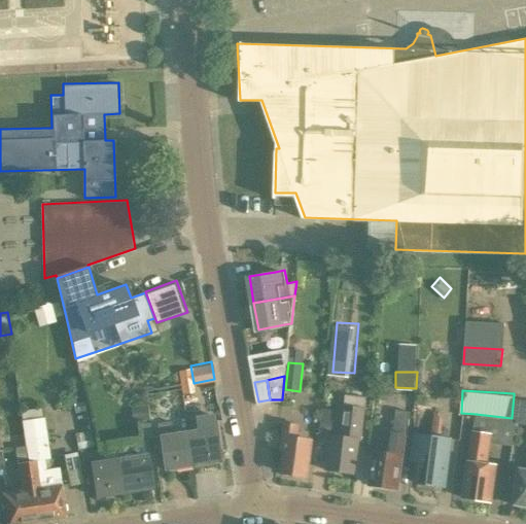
[(331,433),(326,467),(357,472),(366,407),(364,406),(366,393),(349,391),(347,404),(345,404),(341,434),(331,433)]
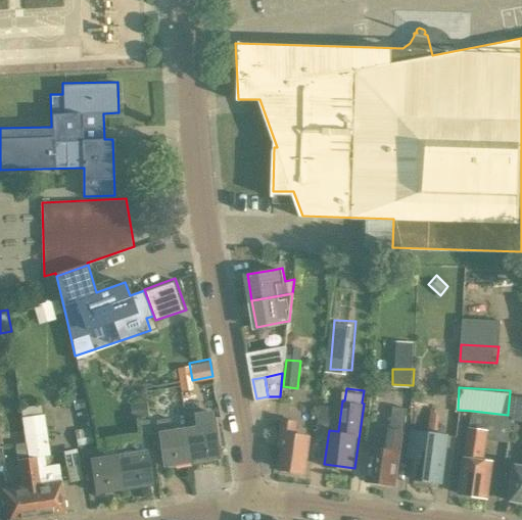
[(148,414),(146,400),(131,403),(133,416),(148,414)]
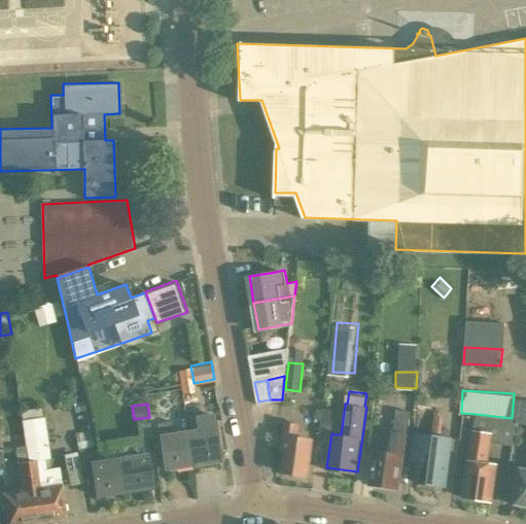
[(323,428),(337,429),(337,406),(324,406),(323,428)]
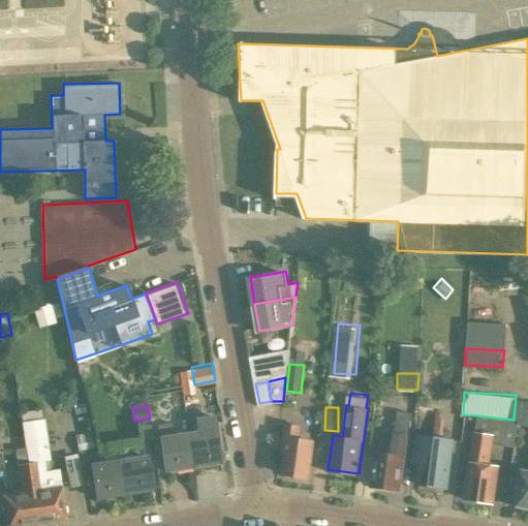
[(36,522),(64,518),(59,483),(61,483),(59,472),(67,471),(68,481),(69,486),(84,483),(78,453),(64,455),(64,459),(58,461),(57,457),(50,458),(42,408),(20,411),(23,432),(25,446),(36,522)]
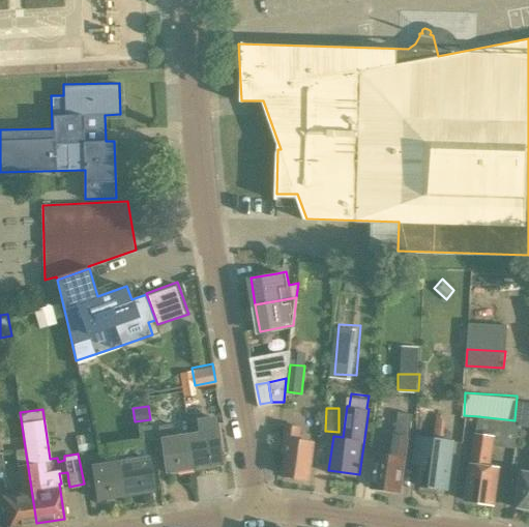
[(380,489),(388,490),(390,488),(401,489),(403,470),(406,471),(410,441),(414,413),(401,411),(397,439),(394,454),(378,451),(374,486),(378,486),(380,489)]
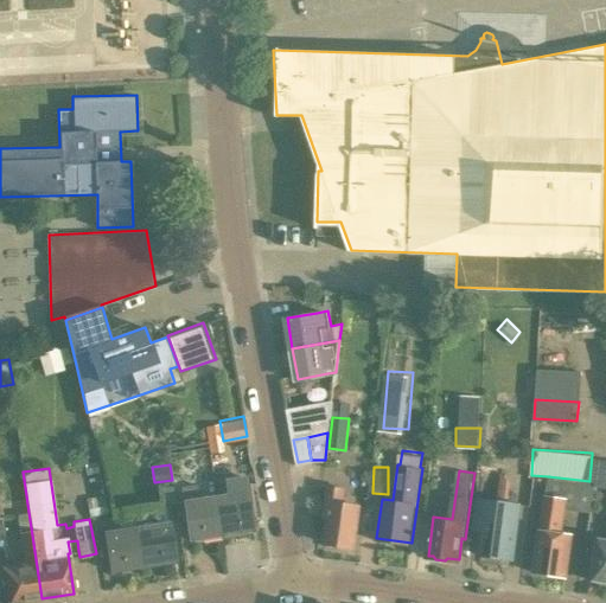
[(479,498),(476,528),(483,530),(479,553),(514,558),(521,504),(508,502),(511,478),(506,476),(508,473),(501,473),(497,500),(479,498)]
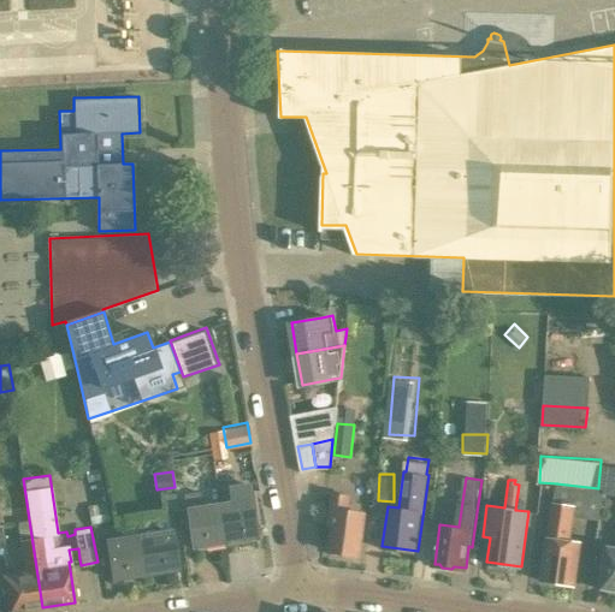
[(231,501),(218,504),(224,541),(258,536),(249,482),(229,486),(231,501)]
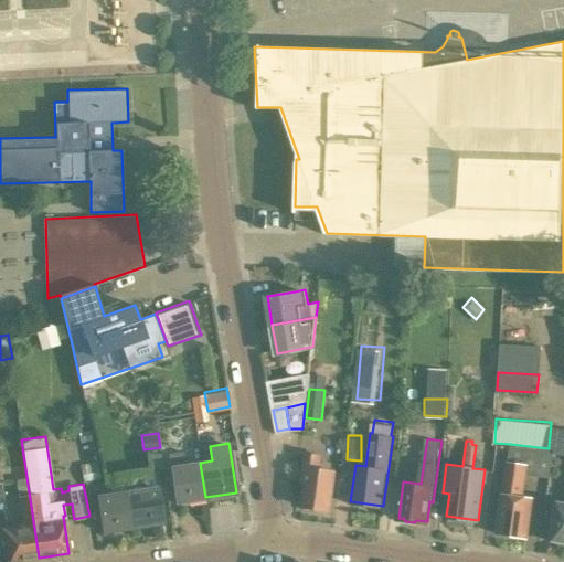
[(510,444),(509,460),(528,464),(527,475),(551,477),(554,452),(554,448),(549,447),(549,448),(510,444)]
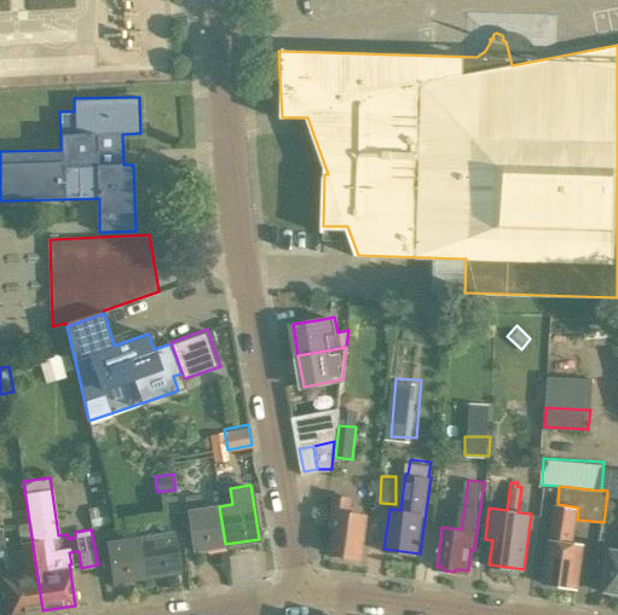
[(225,544),(219,506),(202,509),(201,493),(183,495),(191,550),(225,544)]
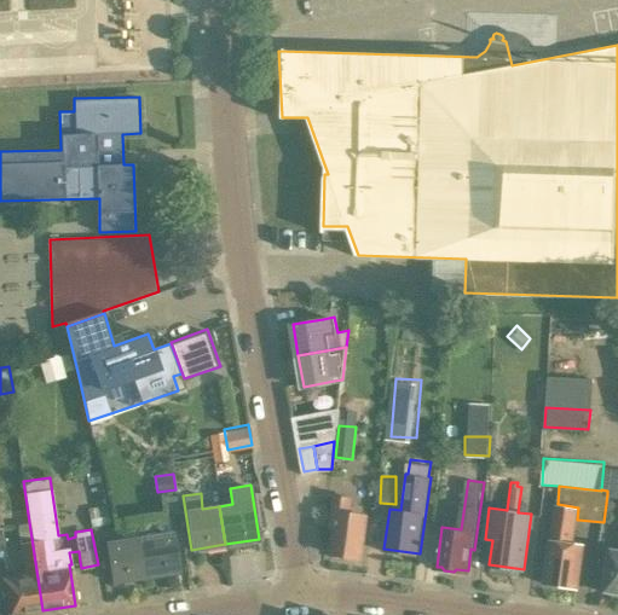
[(336,527),(333,551),(363,556),(368,515),(351,512),(353,497),(335,494),(330,527),(336,527)]
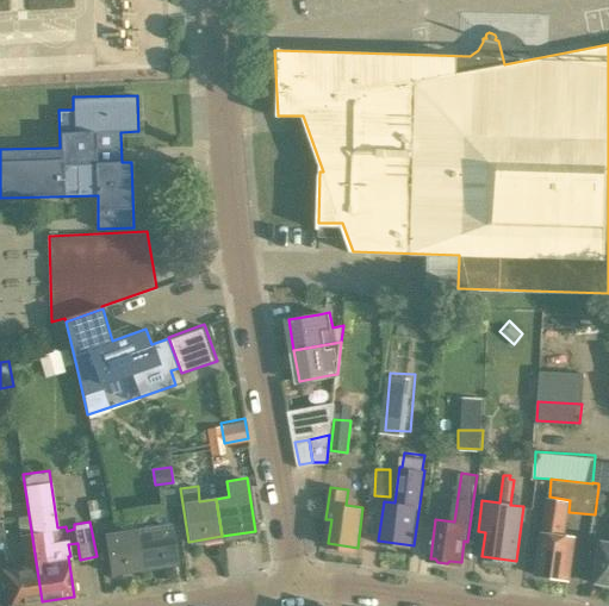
[(106,495),(87,498),(89,517),(109,513),(106,495)]
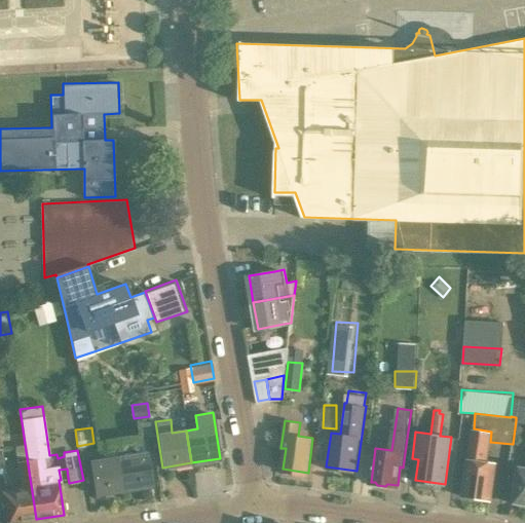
[(474,428),(463,494),(491,498),(496,462),(487,461),(490,442),(491,432),(474,428)]
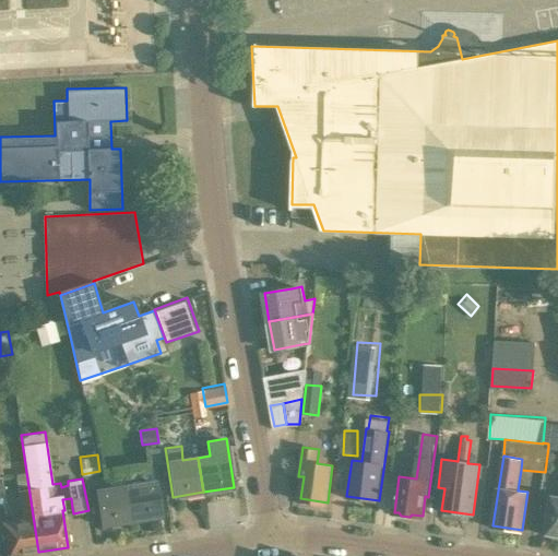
[(15,473),(26,472),(24,457),(10,459),(12,474),(15,473)]
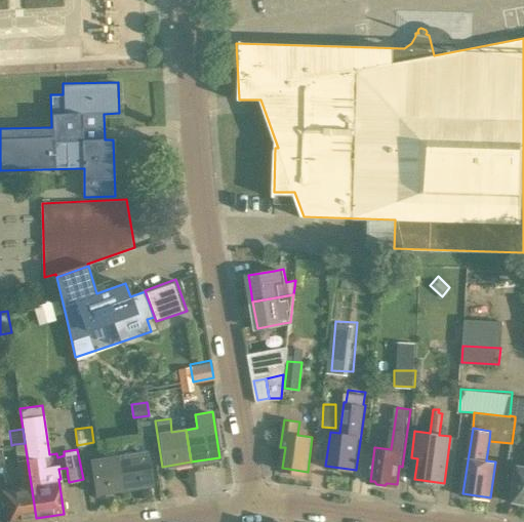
[(139,436),(114,440),(122,489),(150,485),(145,452),(130,455),(128,445),(140,443),(139,436)]
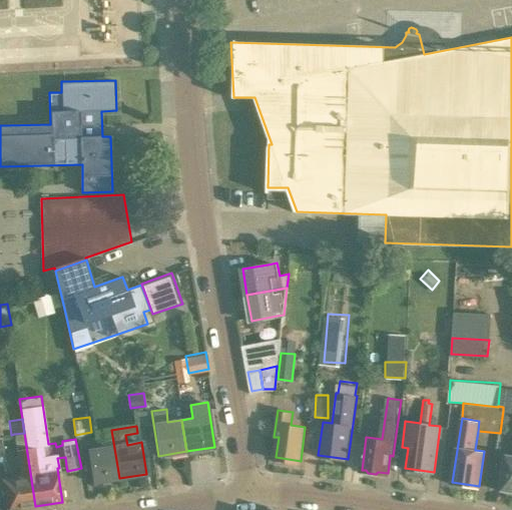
[(119,478),(111,430),(97,432),(100,449),(88,451),(93,483),(119,478)]
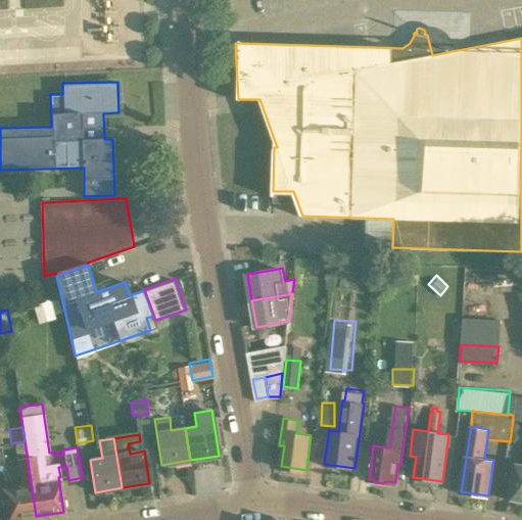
[(5,519),(36,516),(25,441),(14,442),(21,486),(1,489),(5,519)]
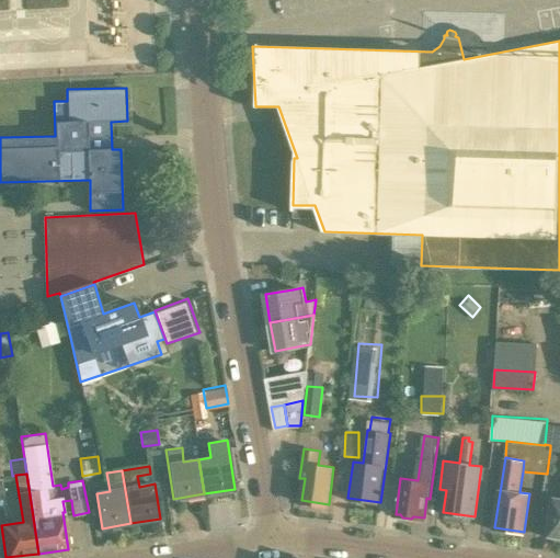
[(547,535),(559,537),(559,498),(552,498),(547,535)]
